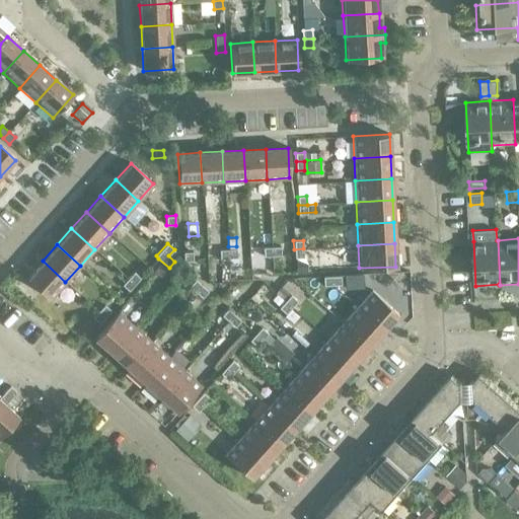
[(273,255),(281,255),(281,246),(272,247),(273,255)]
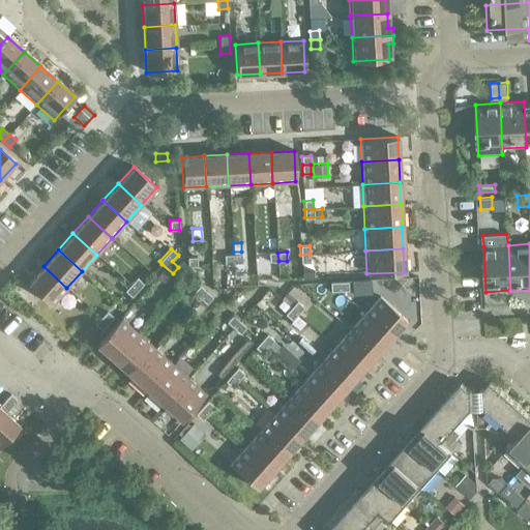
[(278,261),(277,253),(268,253),(269,262),(278,261)]
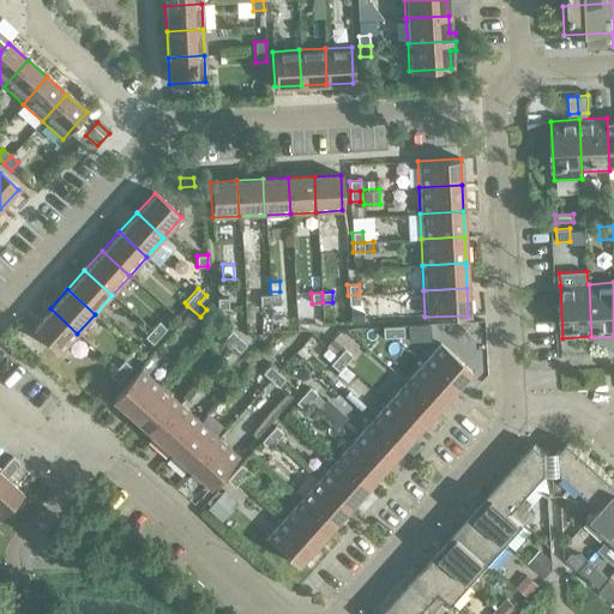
[(270,306),(281,305),(281,294),(270,295),(270,306)]
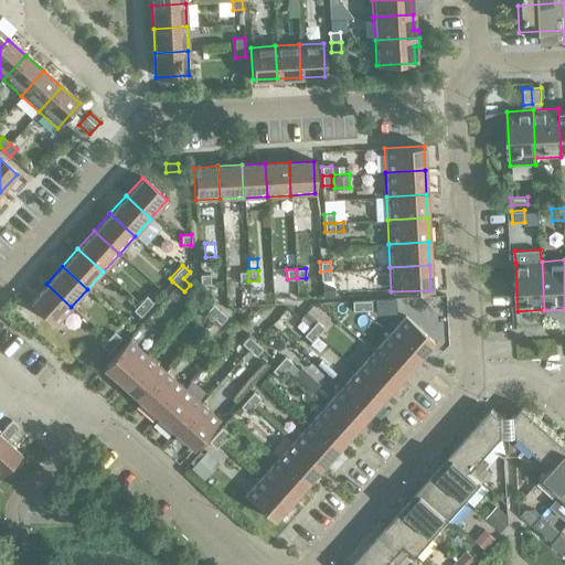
[(321,281),(331,280),(330,270),(320,272),(321,281)]
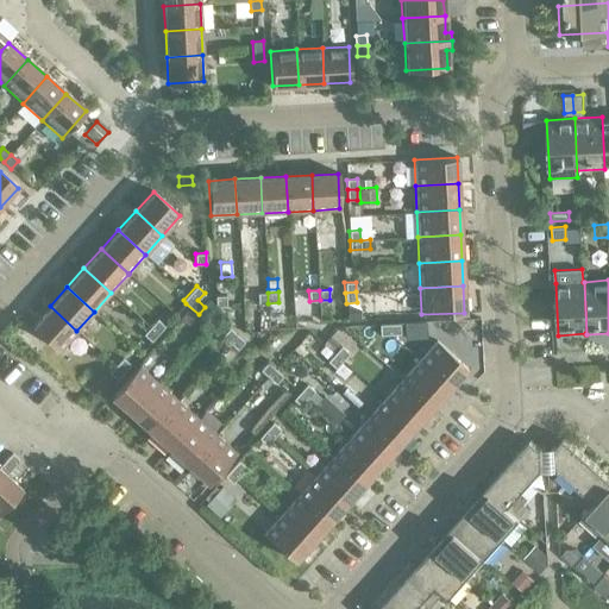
[(268,303),(268,293),(257,293),(258,303),(268,303)]
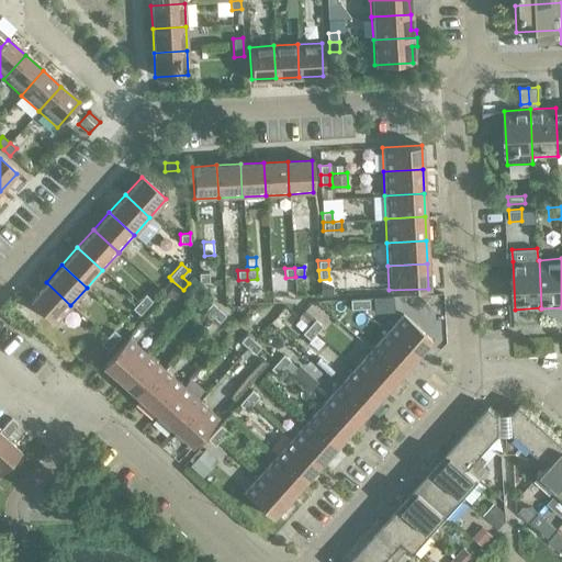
[(199,282),(209,282),(209,272),(199,272),(199,282)]
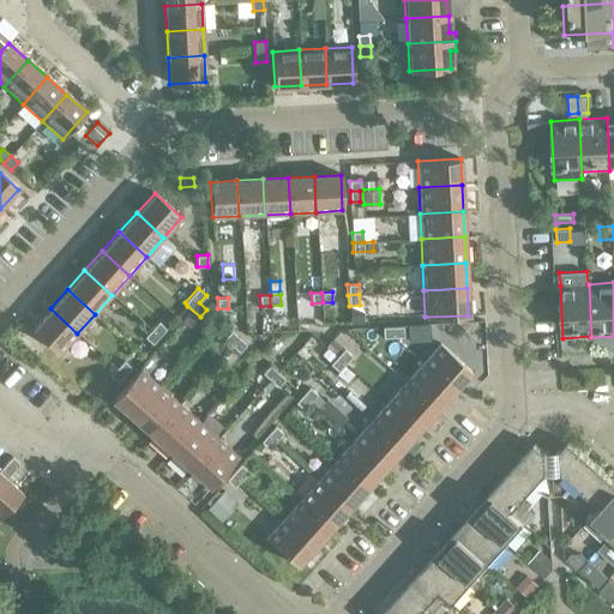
[(77,333),(50,308),(32,329),(60,354),(77,333)]
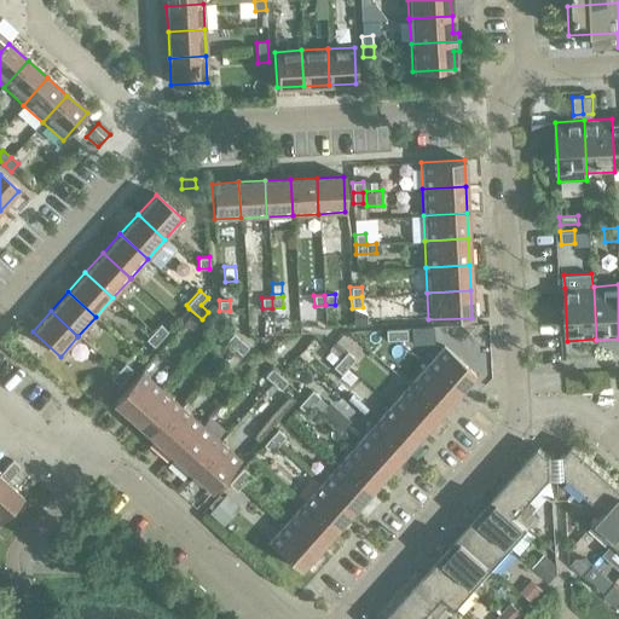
[(352,314),(352,325),(363,324),(363,314),(352,314)]
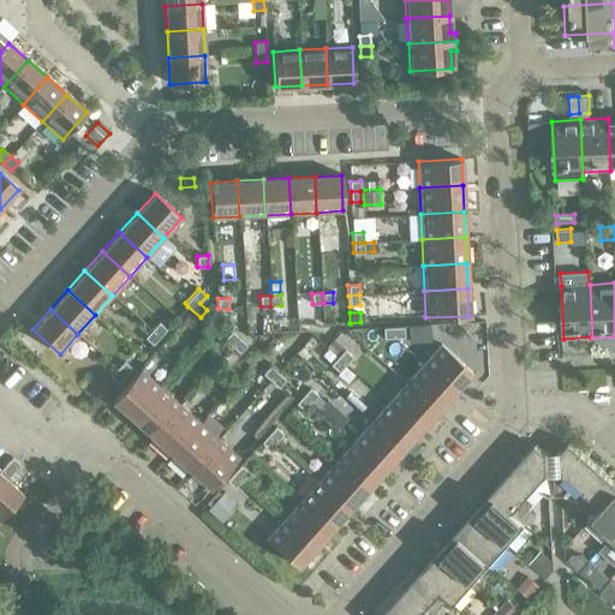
[(160,336),(167,329),(159,322),(151,329),(160,336)]
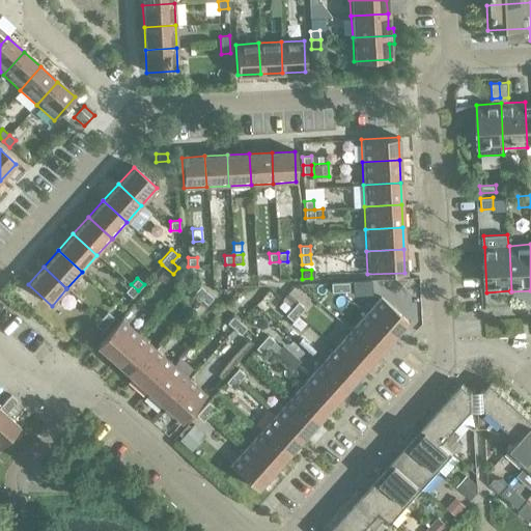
[(350,290),(348,282),(331,283),(331,292),(350,290)]
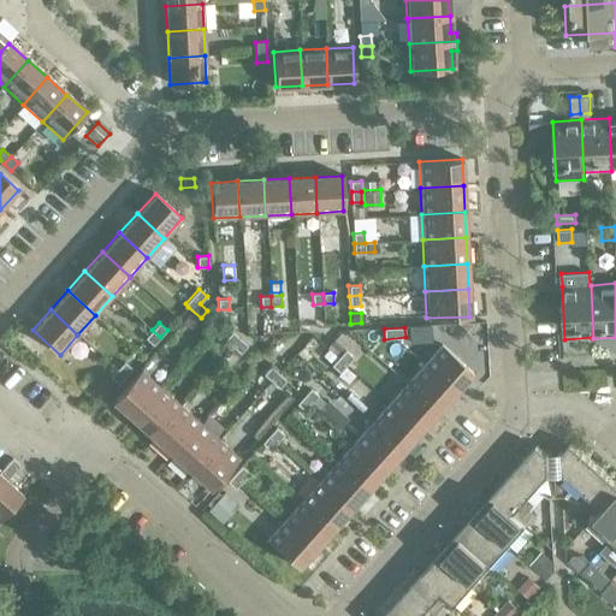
[(160,337),(152,330),(144,338),(153,345),(160,337)]
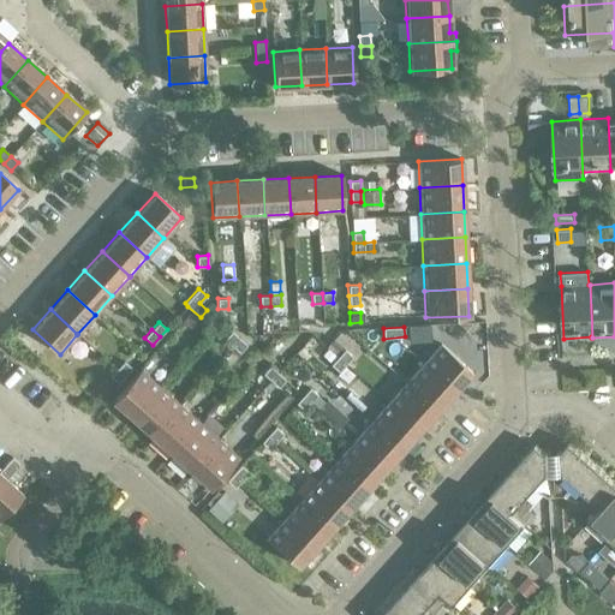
[(239,338),(231,330),(224,339),(232,346),(239,338)]
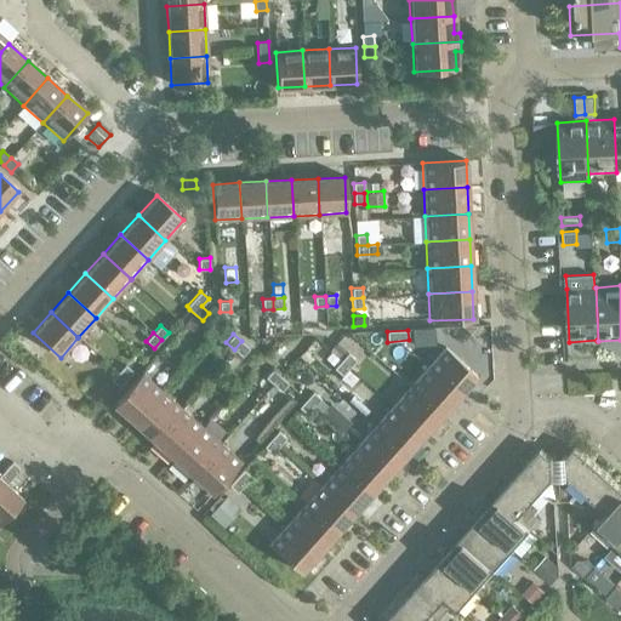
[(241,341),(234,349),(241,357),(249,348),(241,341)]
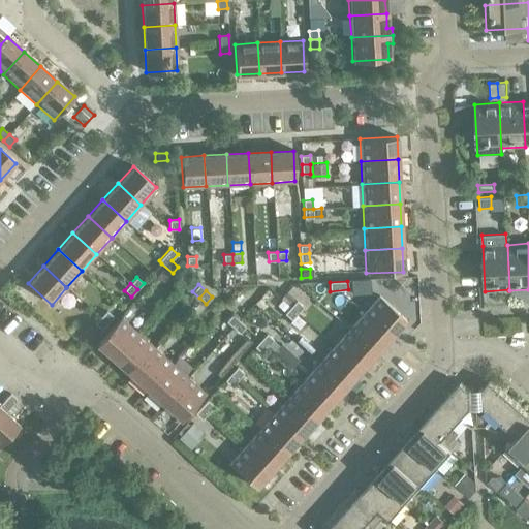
[(378,296),(363,313),(390,337),(405,320),(378,296)]
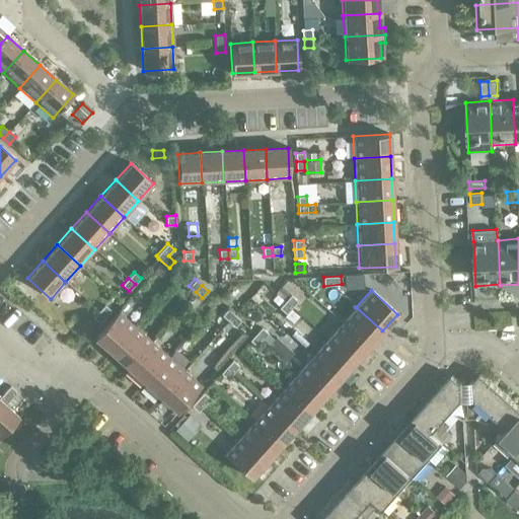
[(292,307),(297,300),(291,294),(285,301),(292,307)]
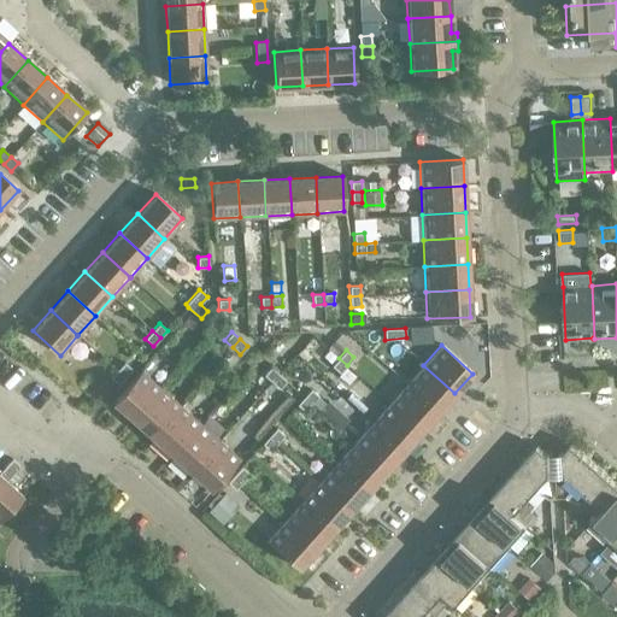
[(347,365),(339,358),(331,366),(340,372),(347,365)]
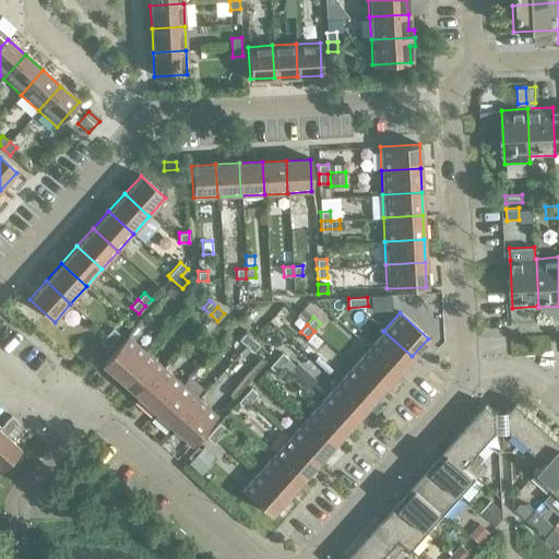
[(120,334),(113,328),(106,335),(113,342),(120,334)]
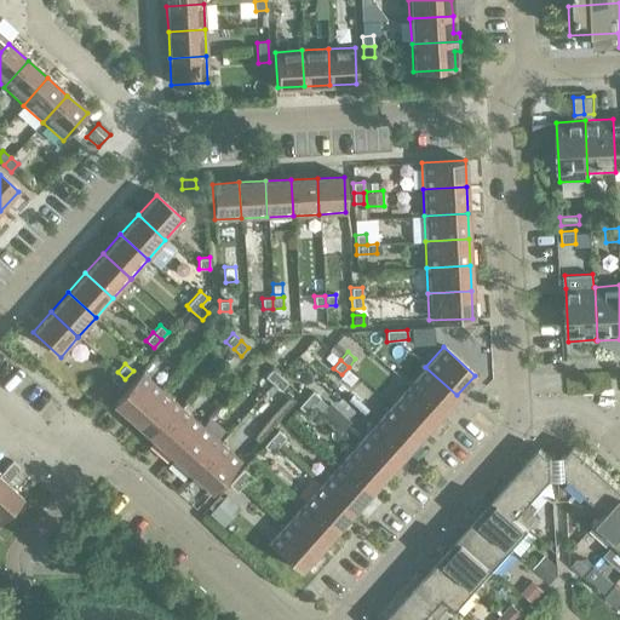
[(457,395),(425,367),(408,386),(440,414),(457,395)]
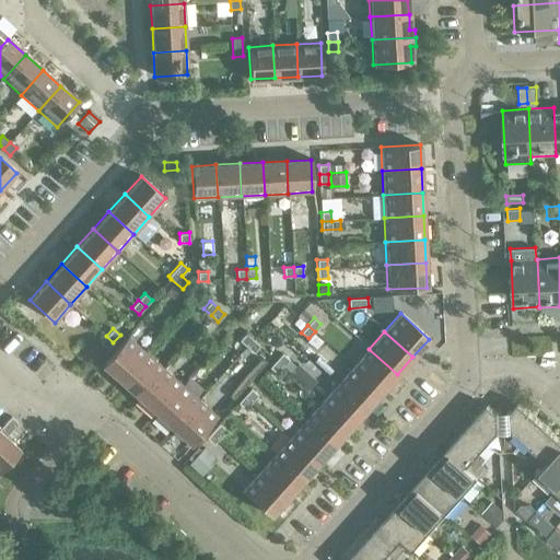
[(254,353),(260,346),(246,333),(240,340),(254,353)]
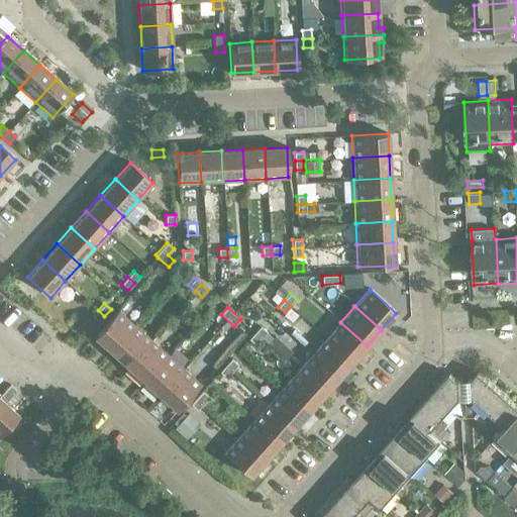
[(98,310),(92,316),(99,322),(104,316),(98,310)]
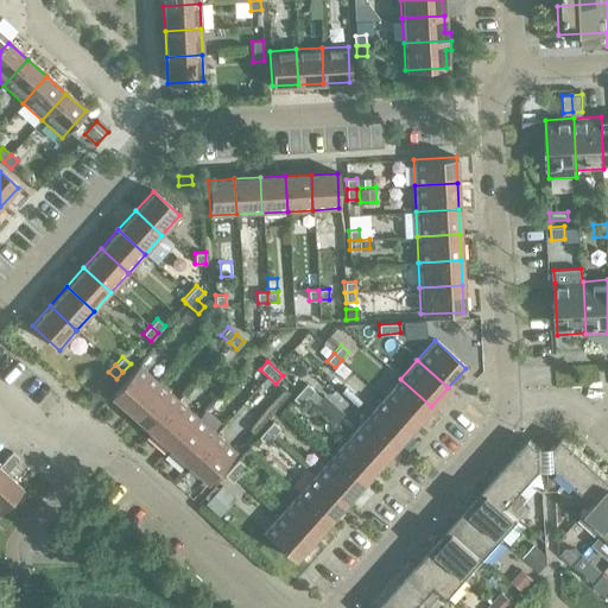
[(138,365),(111,396),(131,413),(158,382),(138,365)]
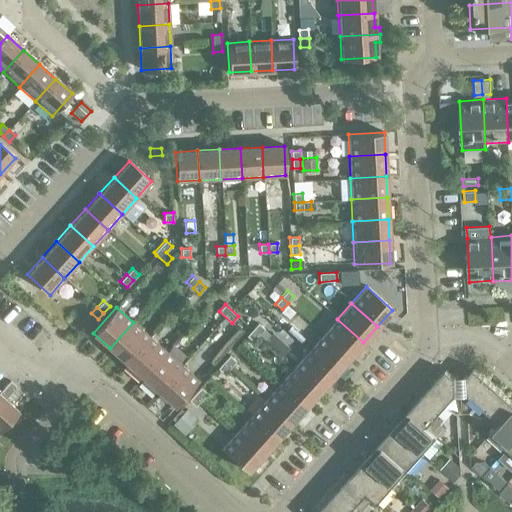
[(363,342),(337,319),(322,335),(349,358),(363,342)]
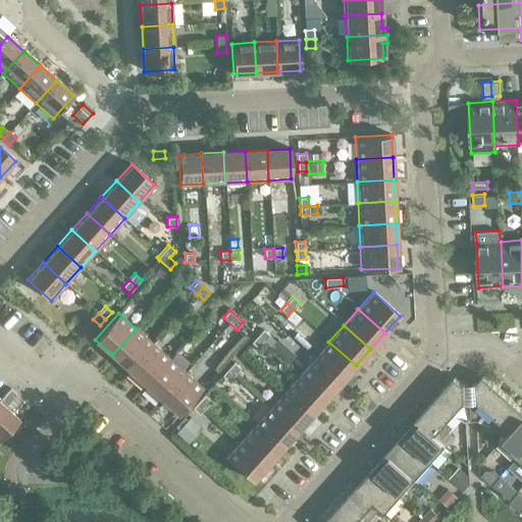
[(136,328),(112,355),(128,369),(152,344),(136,328)]
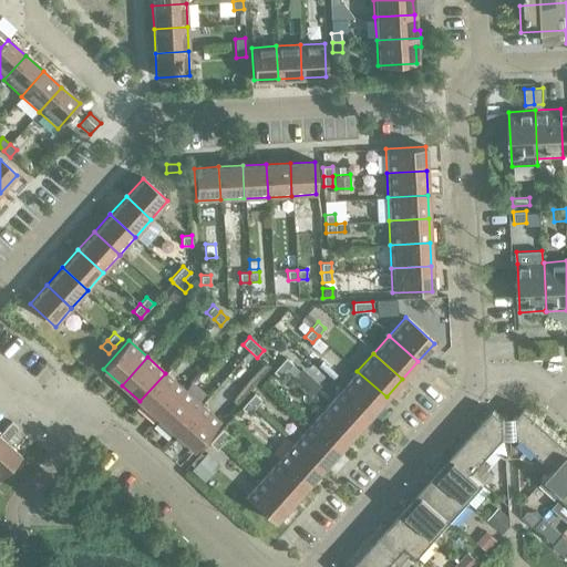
[(286,358),(279,364),(287,371),(294,364),(286,358)]
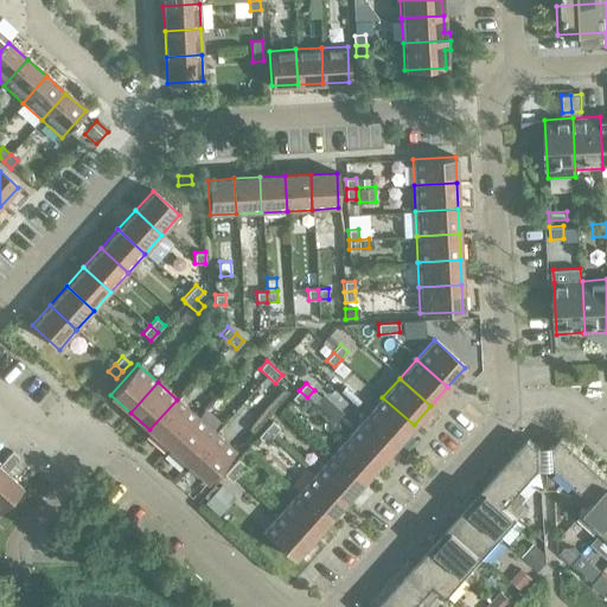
[(90,404),(97,396),(90,389),(82,397),(90,404)]
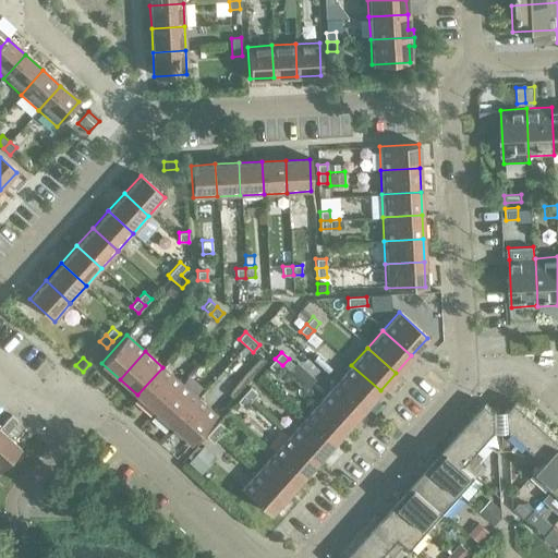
[(282,365),(275,359),(268,365),(276,373),(282,365)]
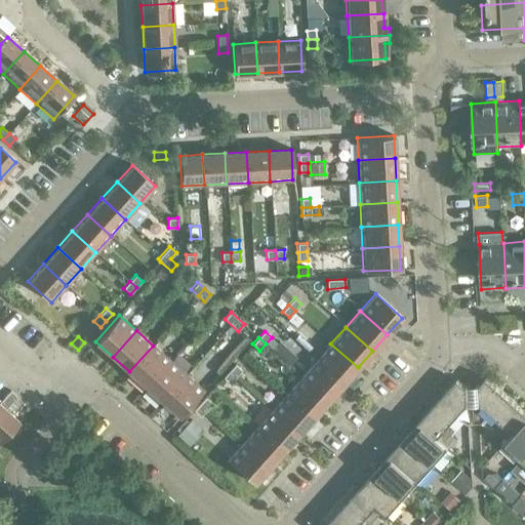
[(358,367),(330,344),(316,360),(342,384),(358,367)]
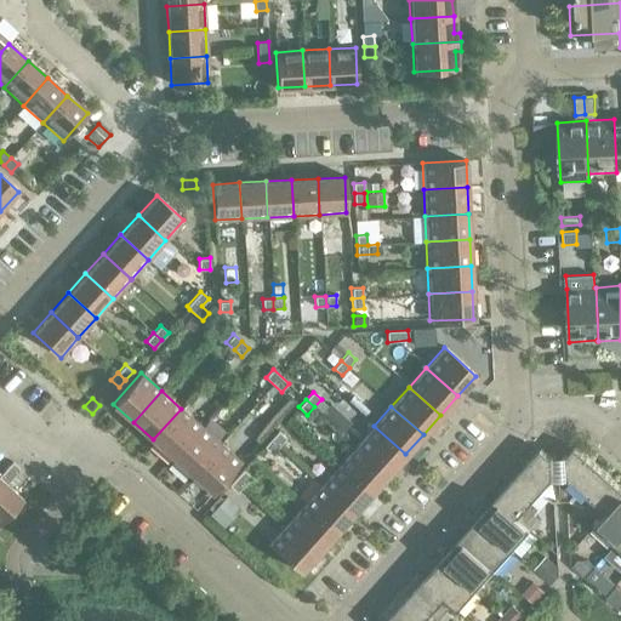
[(181,409),(153,439),(172,457),(200,426),(181,409)]
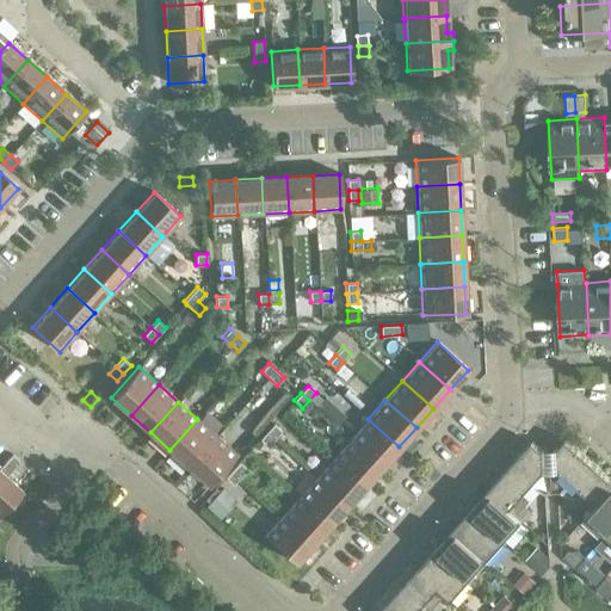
[(197,419),(170,450),(189,467),(216,436),(197,419)]
